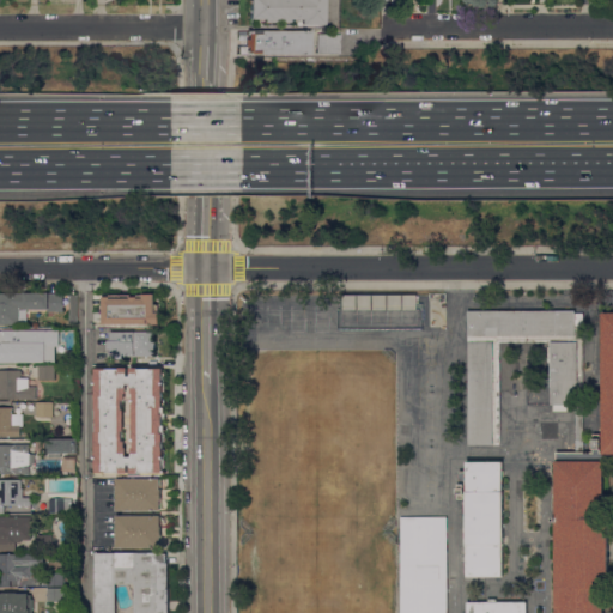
[(325,0),(325,25),(302,24),(302,19),(290,19),(290,23),(265,22),(265,19),(250,19),(250,0),(325,0)]
